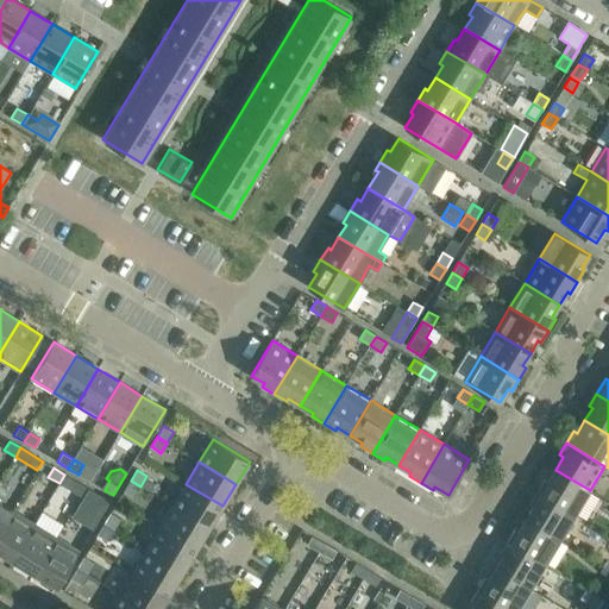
[(547,482),(545,479),(537,493),(576,515),(590,490),(556,470),(547,482)]
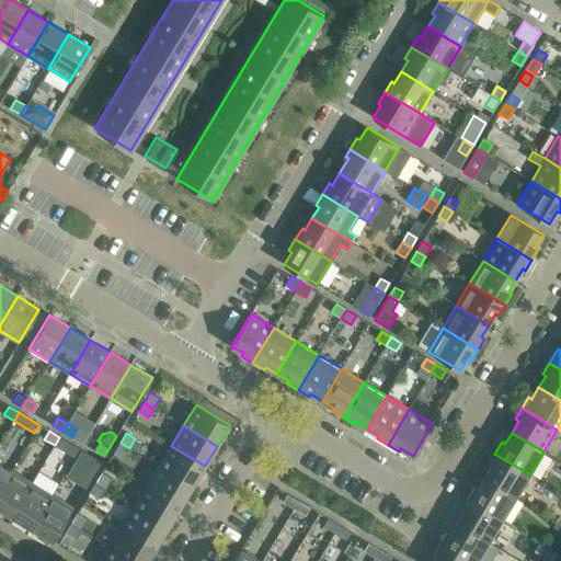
[(64,450),(69,443),(59,437),(55,445),(64,450)]
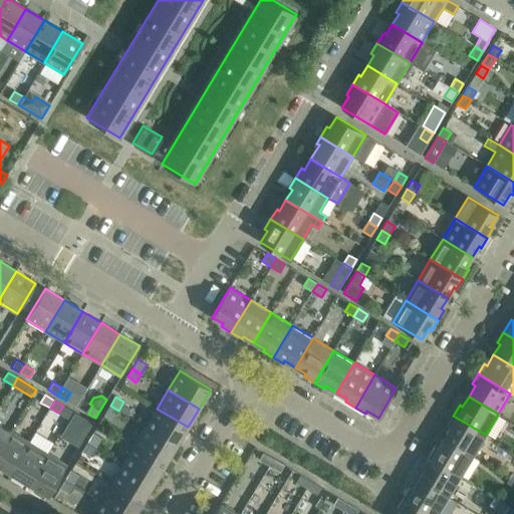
[(104,415),(113,420),(118,411),(110,406),(104,415)]
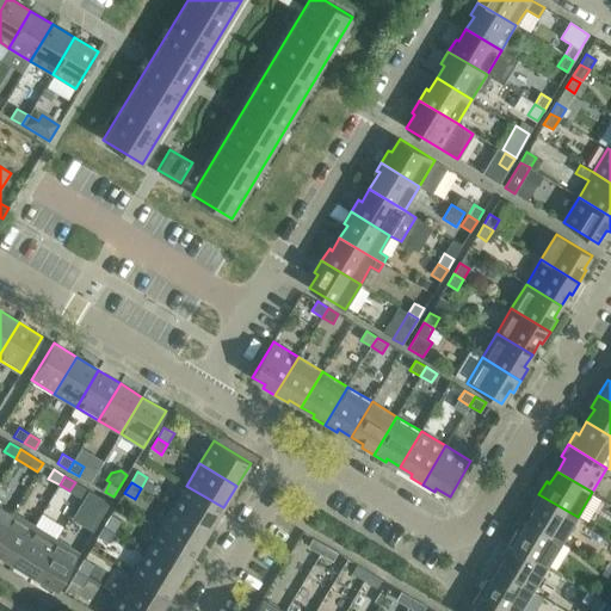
[(173,507),(210,530),(223,507),(186,486),(173,507)]
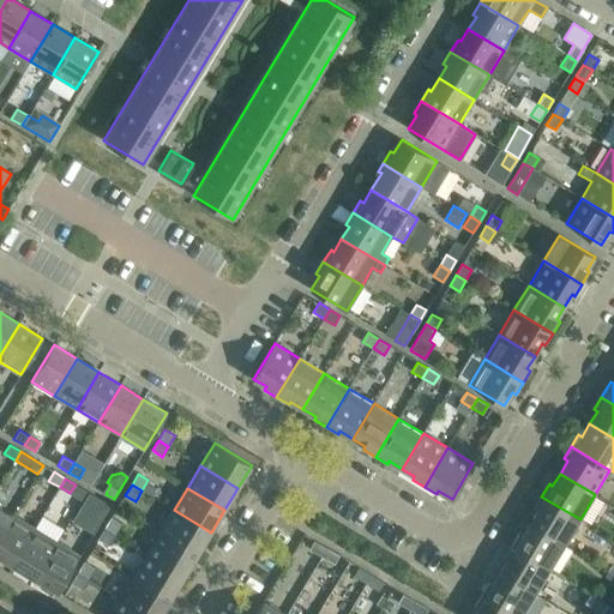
[(534,509),(537,511),(529,523),(565,545),(581,519),(541,497),(534,509)]
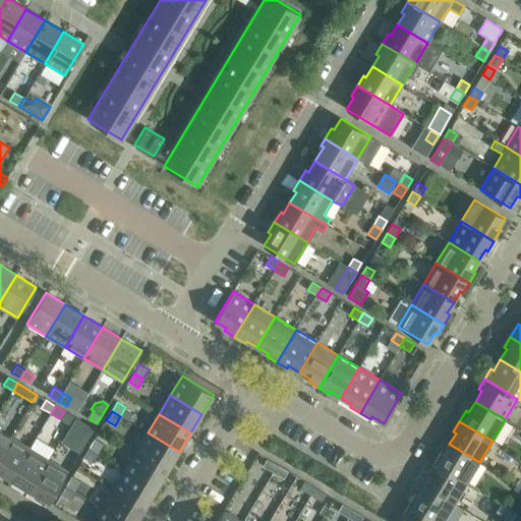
[(94,428),(83,422),(77,432),(78,439),(85,443),(94,428)]
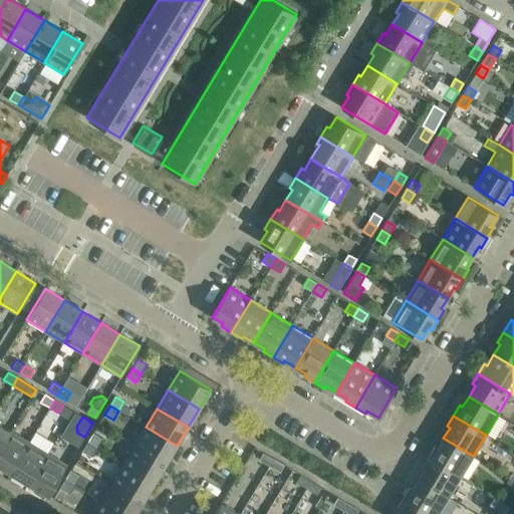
[(0,448),(10,431),(0,425),(0,448)]
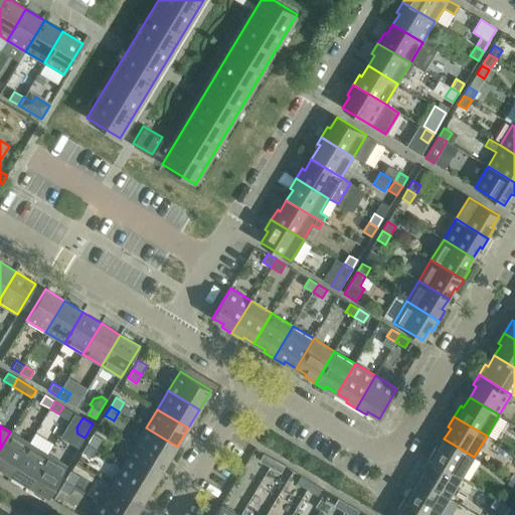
[(134,447),(166,465),(177,447),(146,427),(134,447)]
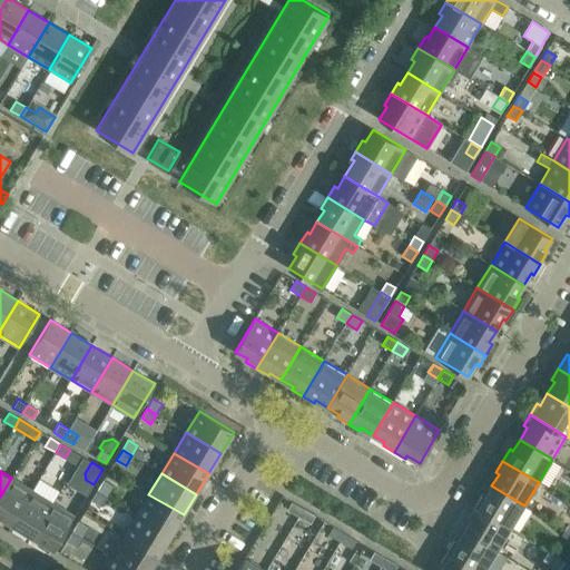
[(0,517),(11,524),(32,490),(11,478),(0,497),(0,517)]
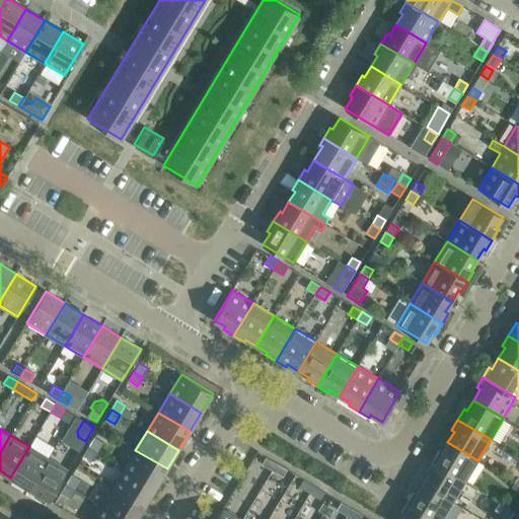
[(102,443),(94,438),(88,447),(97,452),(102,443)]
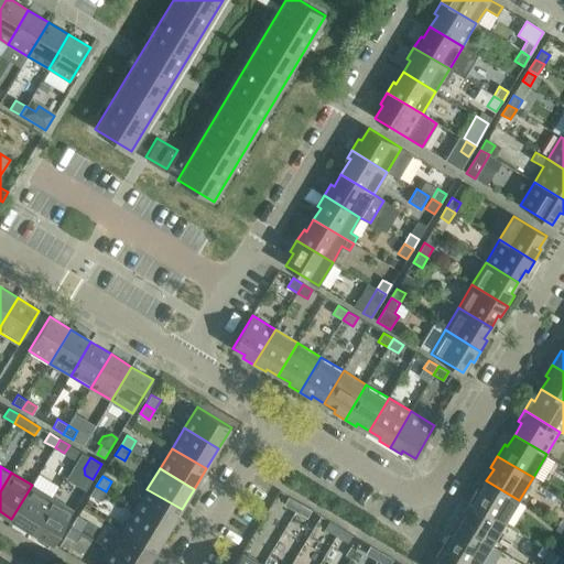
[(479,492),(476,490),(469,501),(506,522),(519,500),(486,480),(479,492)]
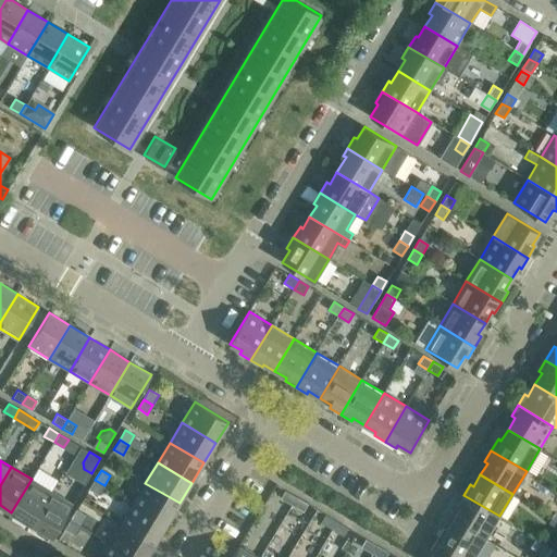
[(32,524),(51,492),(32,479),(11,512),(32,524)]
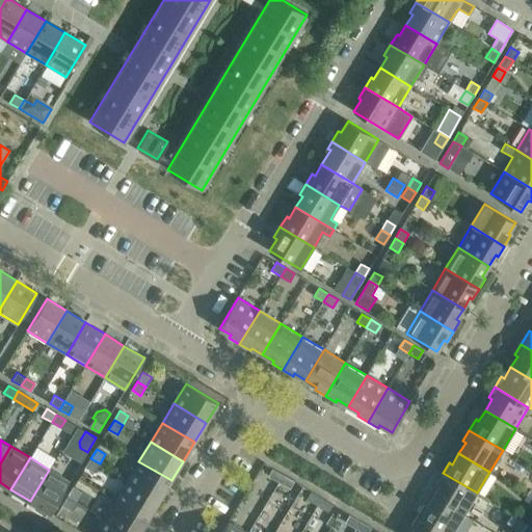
[(85,467),(94,472),(100,463),(90,458),(85,467)]
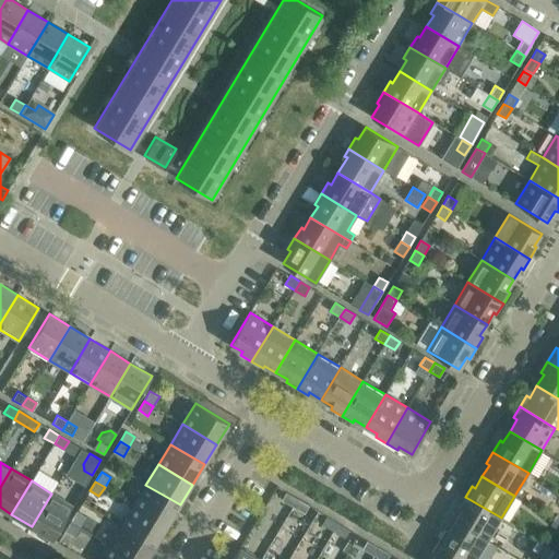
[(180,504),(145,485),(133,504),(167,525),(180,504)]
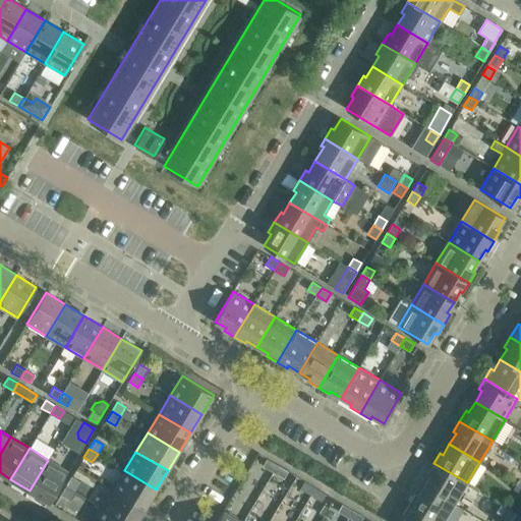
[(267,459),(263,466),(274,472),(278,465),(267,459)]
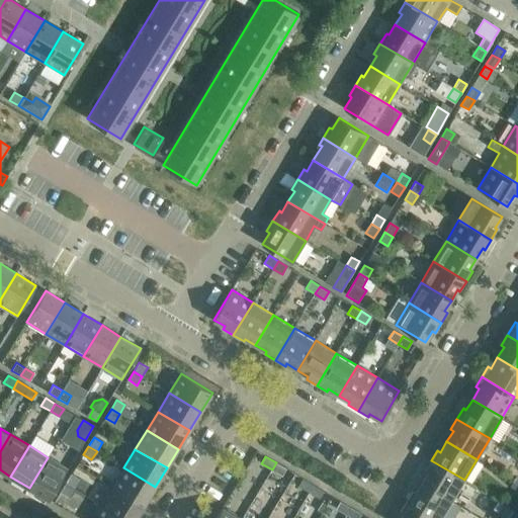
[(49,500),(68,468),(48,457),(29,488),(49,500)]
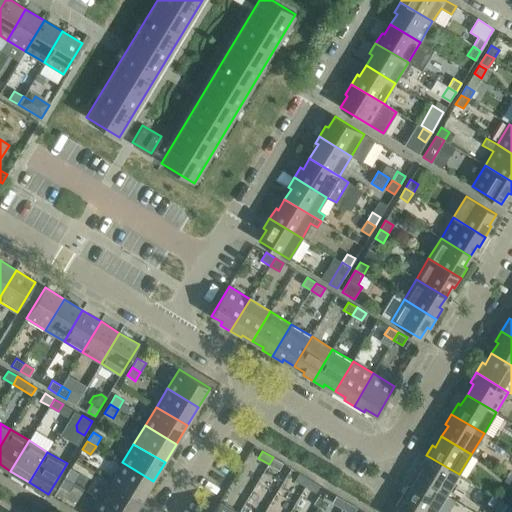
[(420,465),(423,467),(417,477),(446,495),(459,474),(426,455),(420,465)]
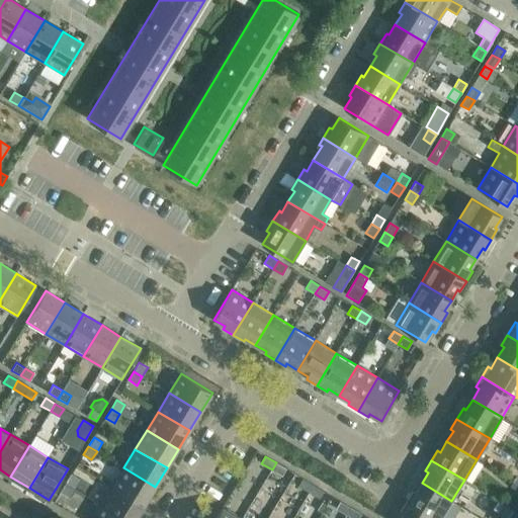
[(282,476),(286,468),(276,462),(272,469),(282,476)]
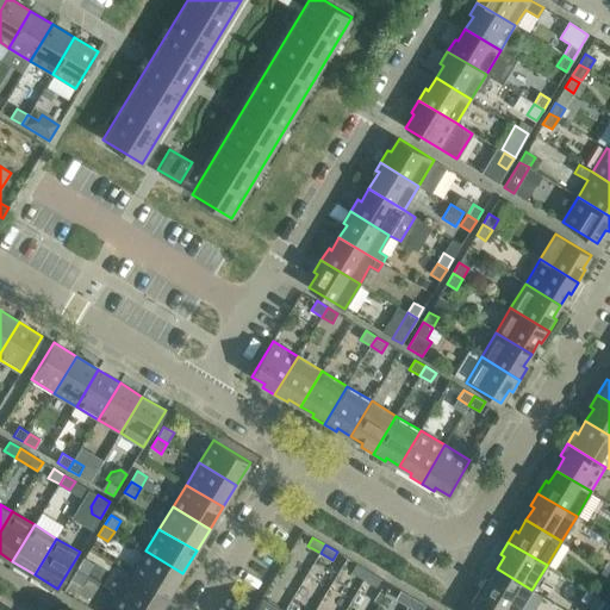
[(182,573),(145,551),(132,573),(169,595),(182,573)]
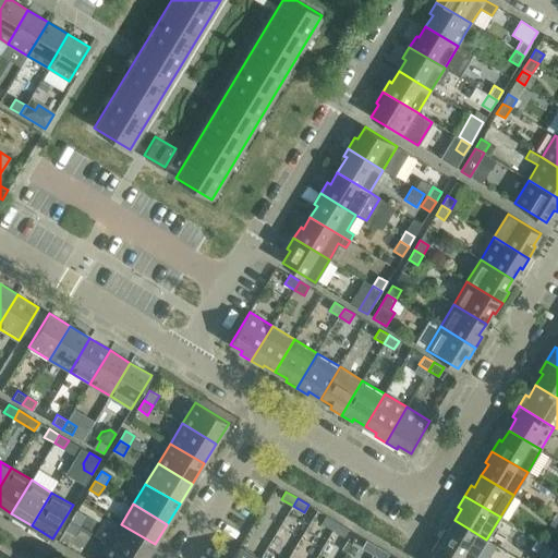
[(86,517),(76,511),(71,521),(80,526),(86,517)]
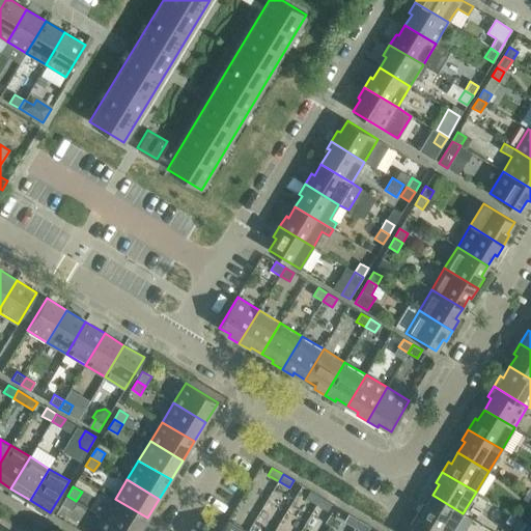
[(310,491),(306,498),(317,505),(322,498),(310,491)]
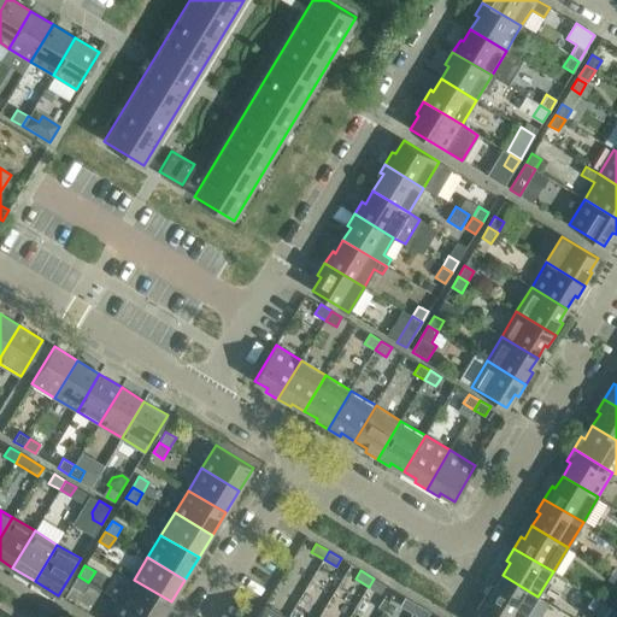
[(494,588),(492,586),(485,598),(515,616),(524,616),(538,597),(503,575),(494,588)]
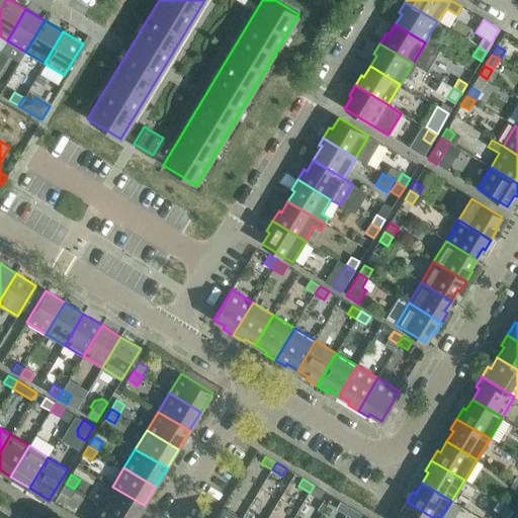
[(61,492),(69,497),(74,489),(66,484),(61,492)]
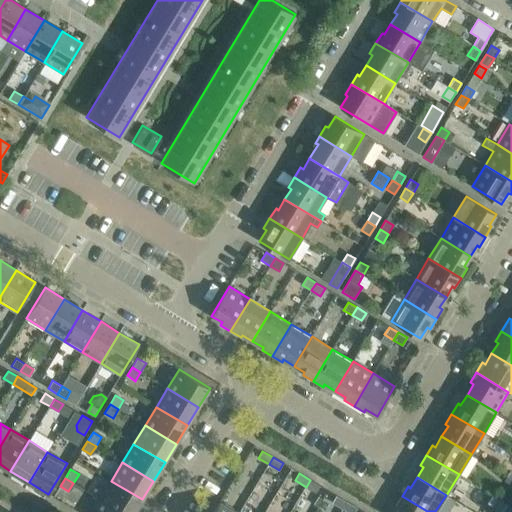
[(316,493),(320,486),(310,480),(306,487),(316,493)]
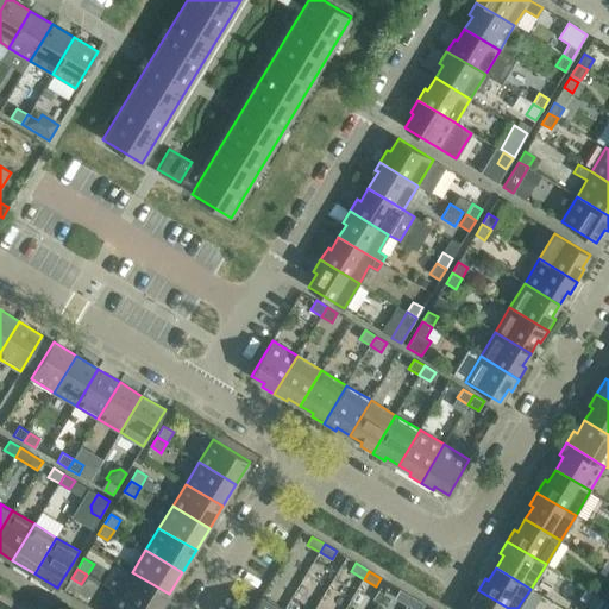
[(159,608),(169,594),(132,572),(119,594),(144,608),(159,608)]
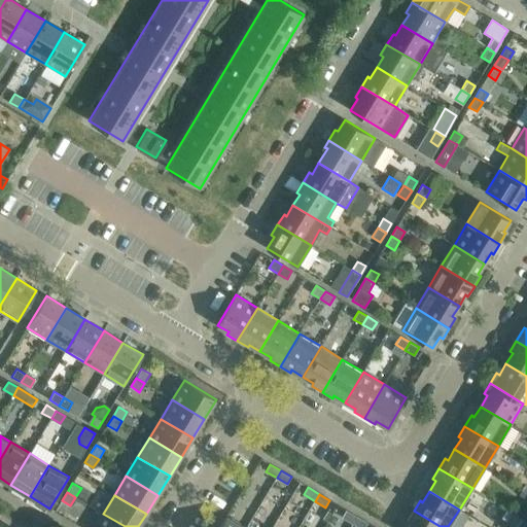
[(346,511),(342,518),(353,524),(357,517),(346,511)]
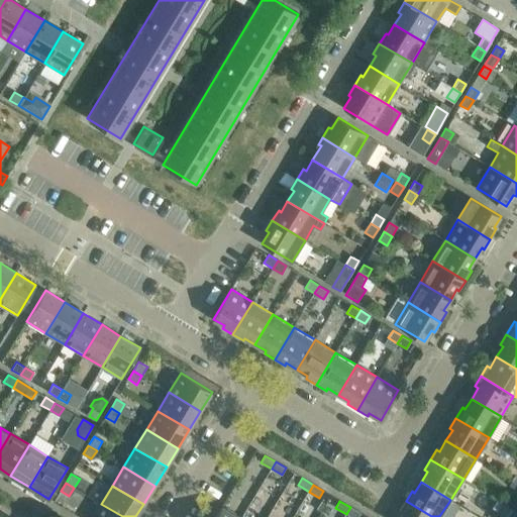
[(399,516),(431,516),(406,501),(399,511),(402,513),(399,516)]
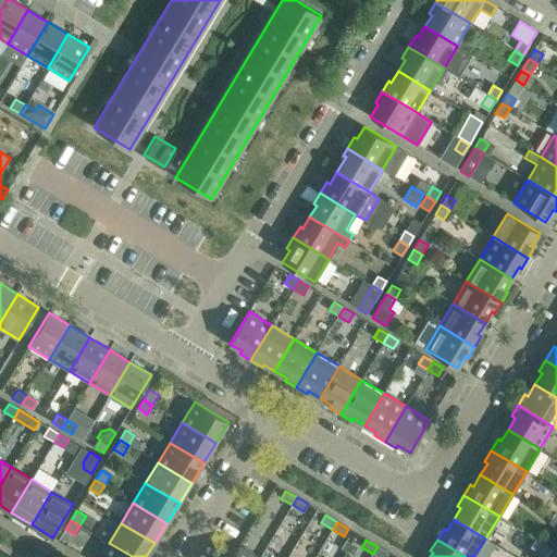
[(100,556),(132,556),(109,543),(100,556)]
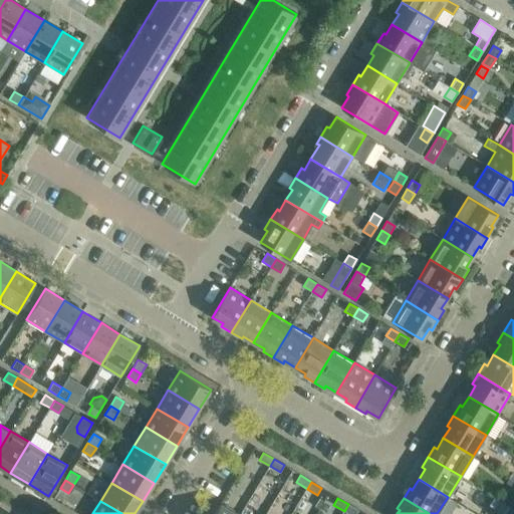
[(513,513),(513,508),(509,506),(502,502),(495,513),(513,513)]
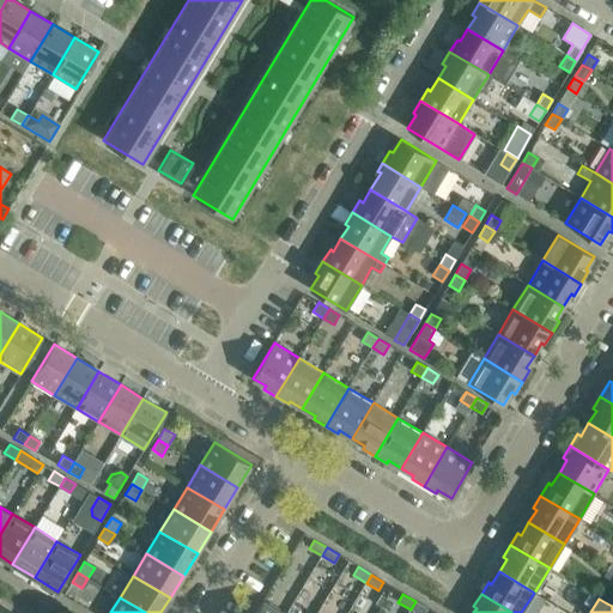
[(284,612),(263,600),(255,612),(284,612)]
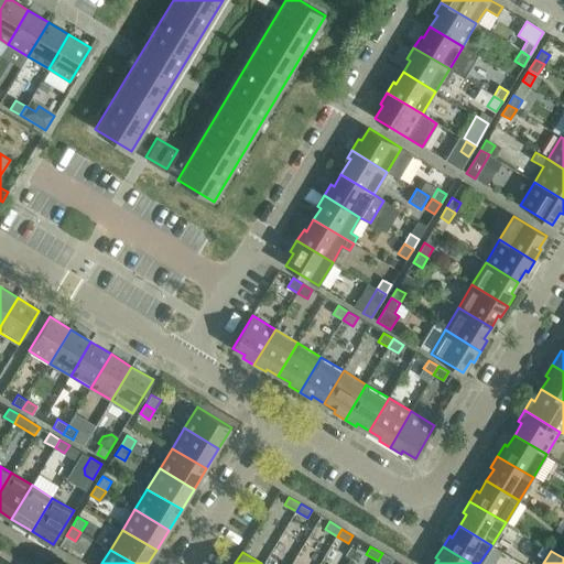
[(382,563),(390,563),(393,560),(382,553),(378,561),(382,563)]
